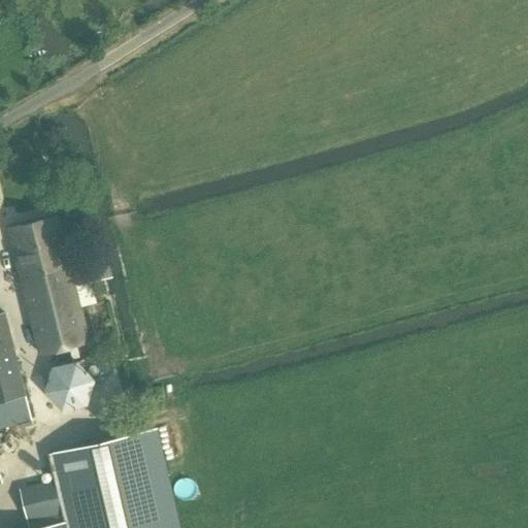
[(106,257),(69,266),(57,218),(9,229),(40,353),(89,340),(74,287),(111,277),(106,257)]
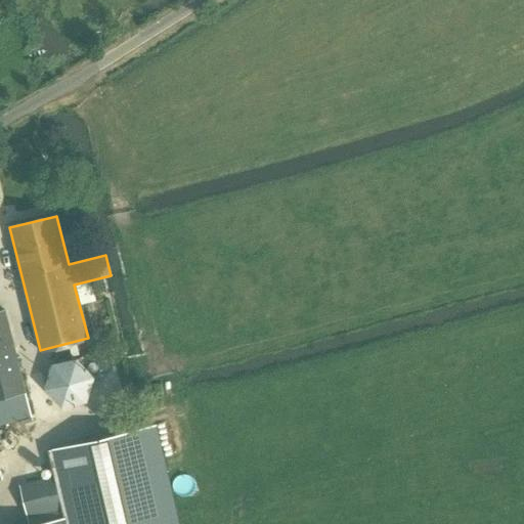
[(0,311),(0,397),(25,392),(4,310),(0,311)]
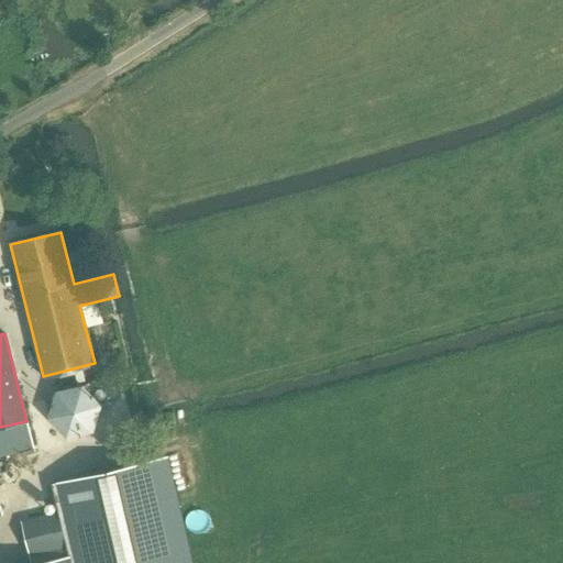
[(44,424),(91,435),(101,395),(54,384),(44,424)]
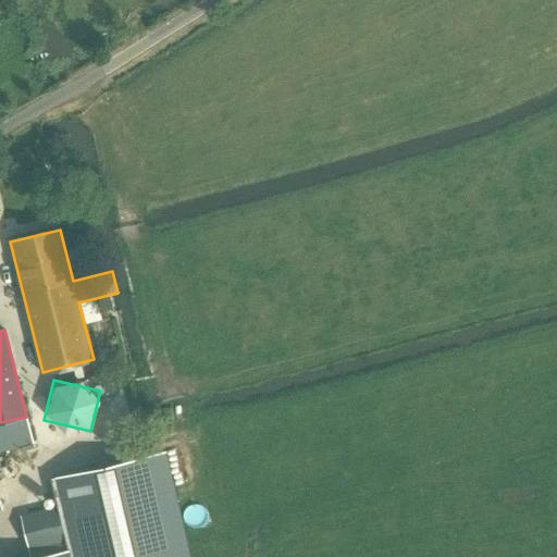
[(0,450),(34,443),(26,417),(0,422),(0,450)]
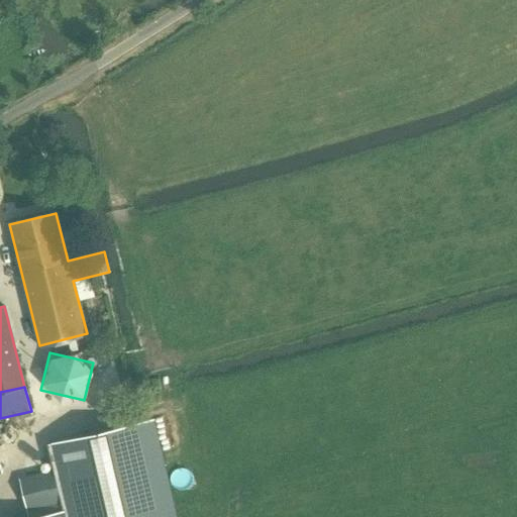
[(27,516),(177,516),(154,423),(88,438),(48,447),(50,453),(55,471),(21,478),(19,479),(27,512),(27,516)]
